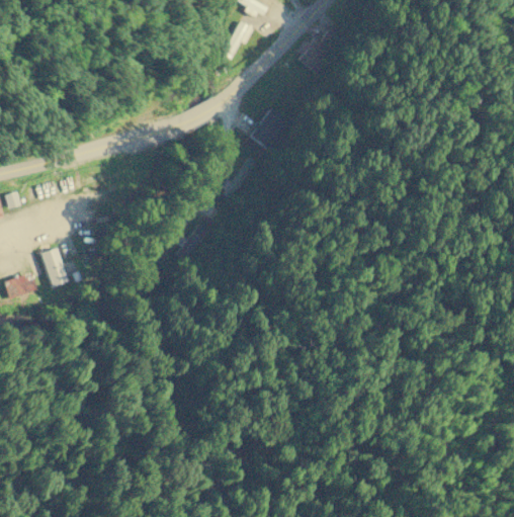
[(223,55),(231,59),(241,41),(245,44),(254,27),(240,20),(223,55)]
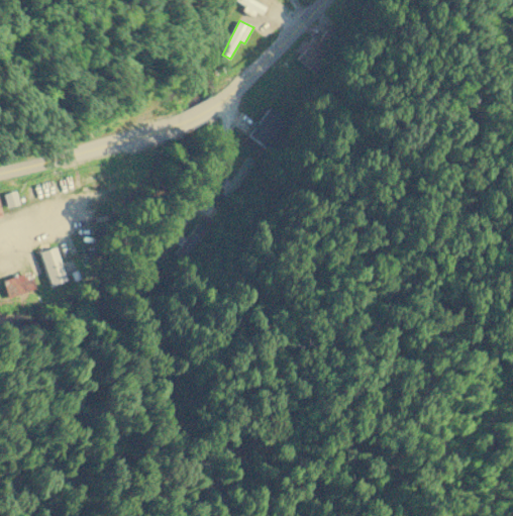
[(317,73),(332,50),(311,36),(296,59),(317,73)]
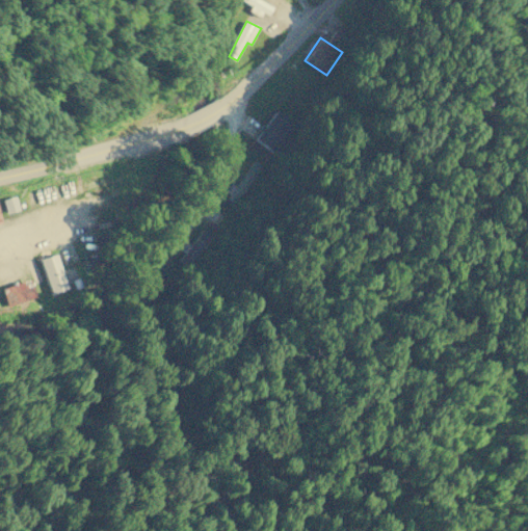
[(258,142),(278,154),(295,124),(275,112),(258,142)]
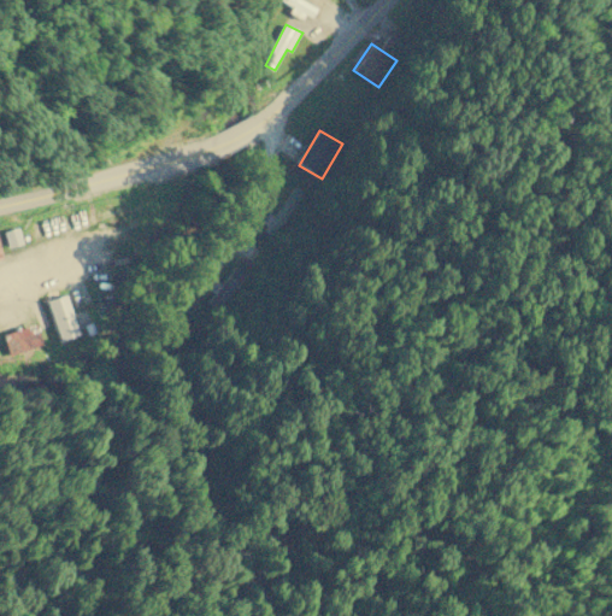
[(81,335),(68,295),(49,301),(63,341),(81,335)]
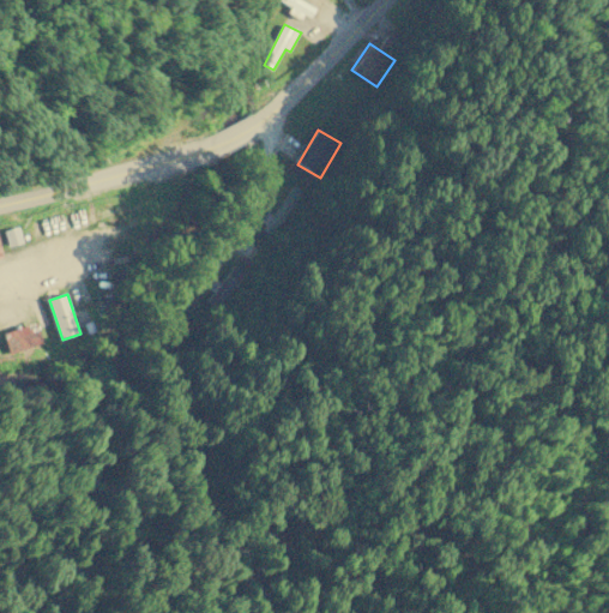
[(46,344),(38,323),(4,334),(10,355),(46,344)]
